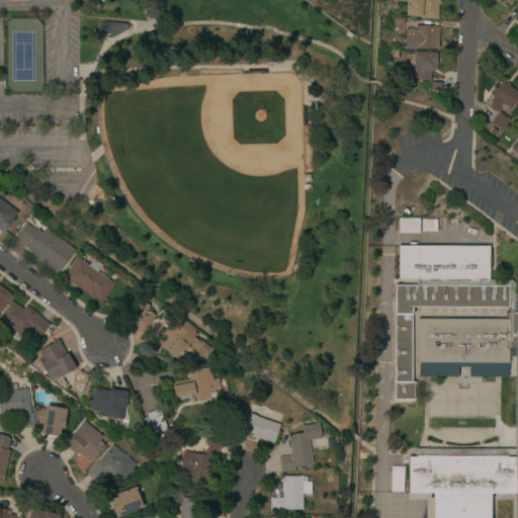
[(438,0),(438,1),(440,1),(440,5),(438,5),(437,19),(419,18),(420,9),(407,8),(407,0),(438,0)]
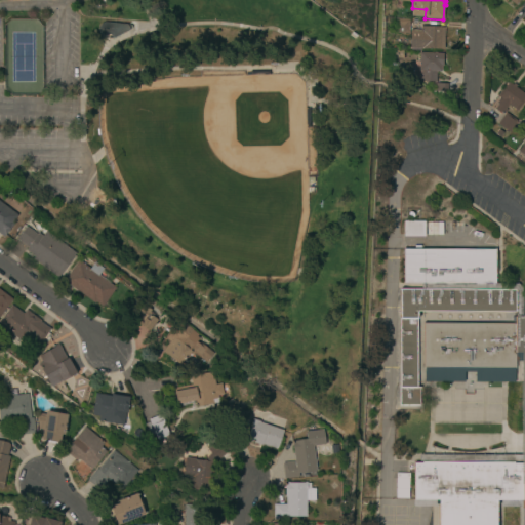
[(408,34),(395,33),(395,19),(409,19),(408,34)]
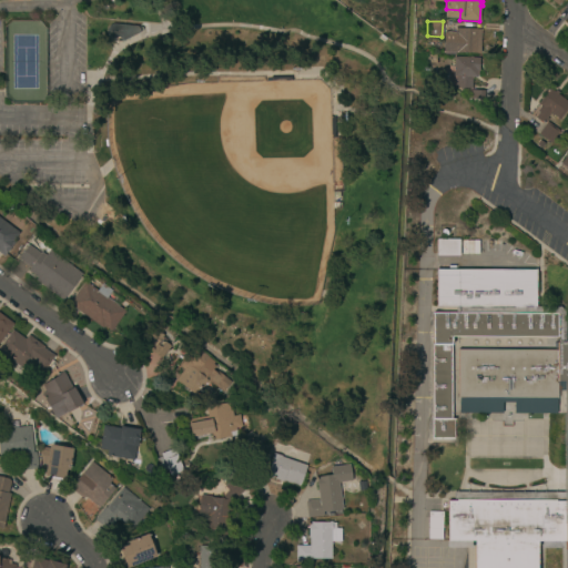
[(121,43),(119,38),(115,39),(112,38),(111,34),(107,34),(107,32),(108,29),(109,28),(111,26),(113,24),(138,27),(138,28),(139,29),(140,31),(140,33),(121,43)]
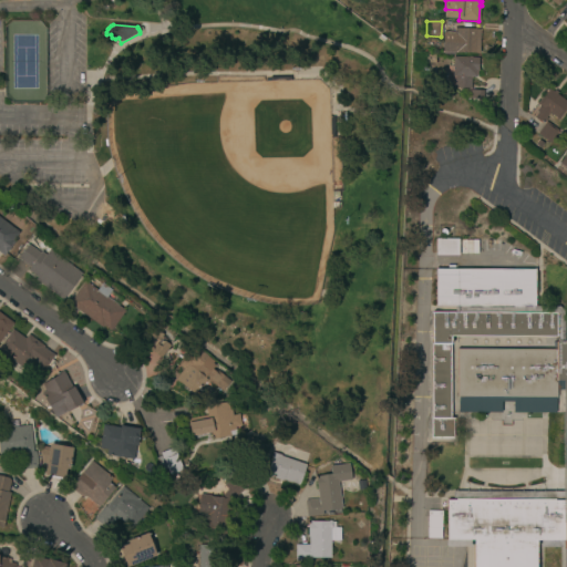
[(478,54),(442,53),(443,32),(453,33),(454,29),(480,30),(478,54)]
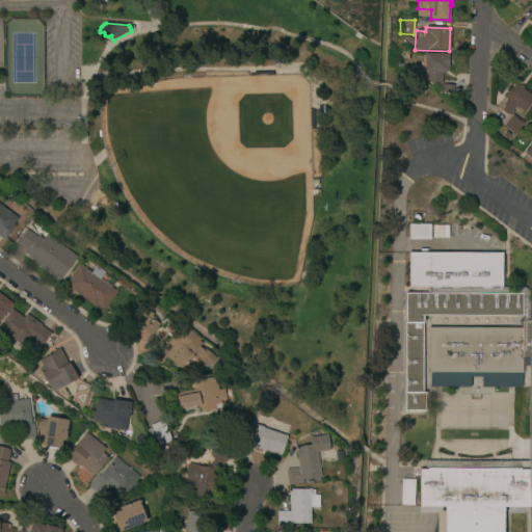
[(448,68),(447,68),(447,73),(442,73),(442,83),(426,83),(426,74),(424,74),(425,53),(449,54),(448,68)]
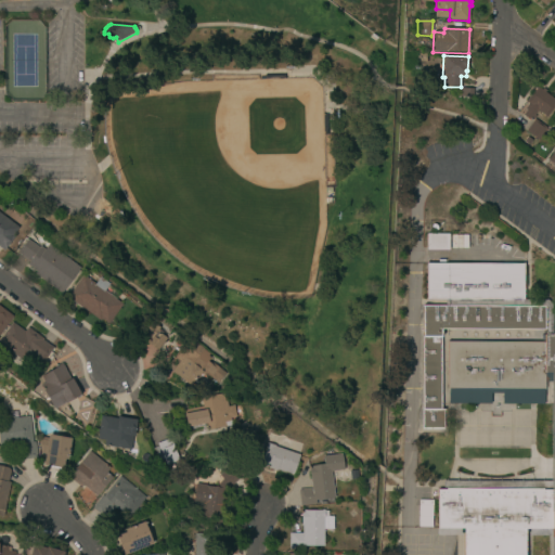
[(541,90),(542,88),(547,92),(545,94),(554,101),(554,105),(545,118),(537,112),(530,121),(521,115),(526,111),(524,110),(528,104),(525,102),(537,87),(541,90)]
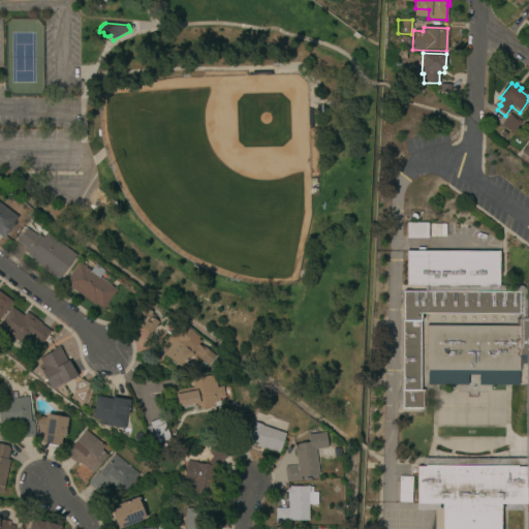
[(450,93),(437,92),(438,84),(452,85),(450,93)]
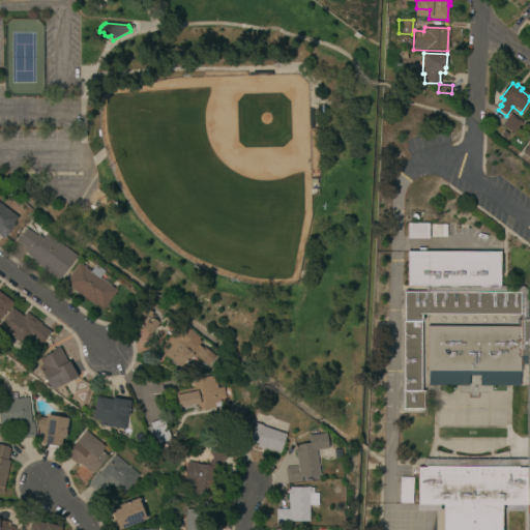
[(513,135),(502,125),(510,115),(522,123),(513,135)]
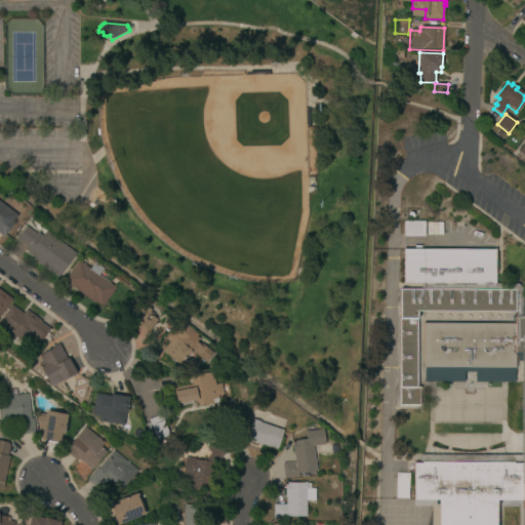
[(524,136),(516,130),(524,118),(524,136)]
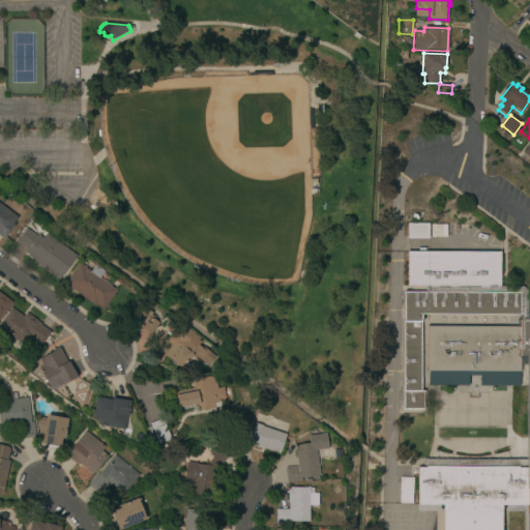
[(3,240),(0,237),(0,204),(19,218),(3,240)]
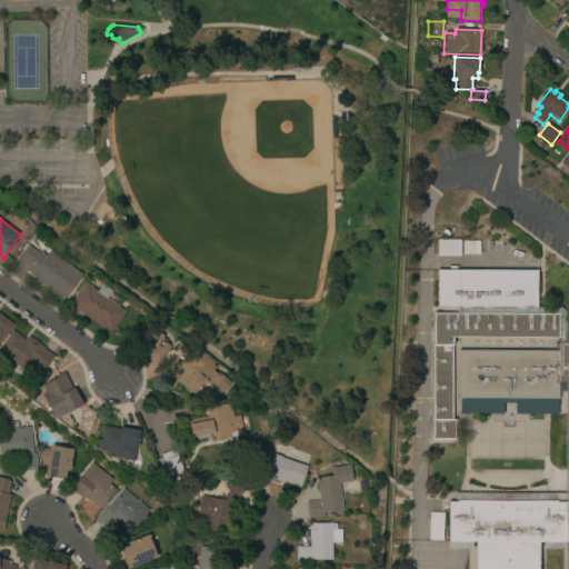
[(460,258),(438,258),(438,240),(460,240),(460,258)]
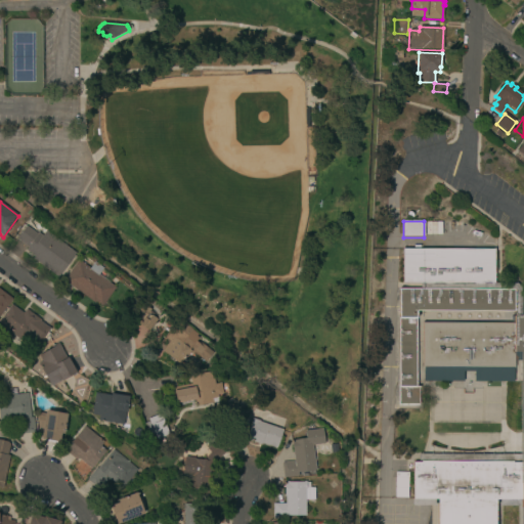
[(435,235),(425,235),(426,223),(436,223),(435,235)]
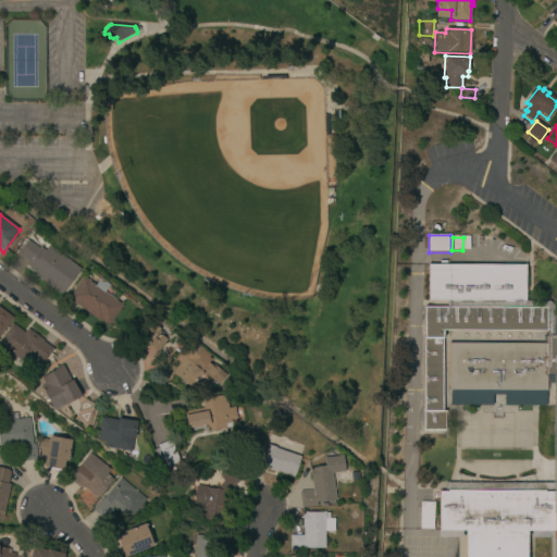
[(39,249),(40,248),(45,251),(48,246),(81,270),(61,295),(35,275),(36,273),(27,265),(29,263),(17,255),(28,240),(39,249)]
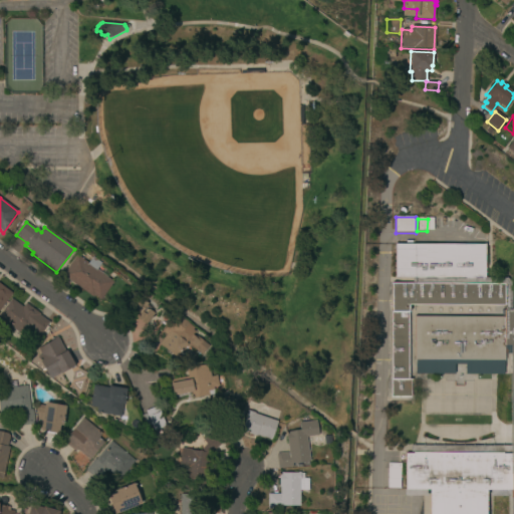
[(510,309),(513,309),(513,498),(510,498),(510,490),(485,490),(484,513),(428,513),(429,490),(404,489),(405,453),(410,453),(410,445),(508,446),(509,353),(503,353),(503,360),(503,374),(464,373),(464,360),(453,360),(453,373),(415,373),(415,361),(414,361),(414,316),(503,317),(503,309),(505,309),(505,305),(408,304),(407,380),(411,380),(411,398),(390,398),(391,283),(401,283),(401,277),(395,277),(395,243),(485,244),(484,277),(506,277),(510,282),(510,303),(510,309)]
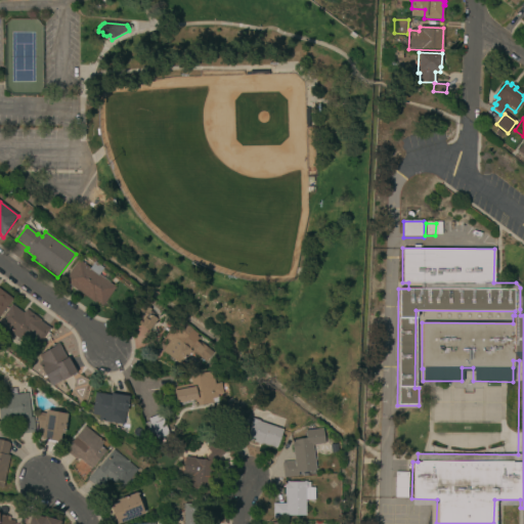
[(89,268),(94,262),(102,268),(98,274),(115,288),(101,306),(95,301),(94,303),(63,279),(78,260),(89,268)]
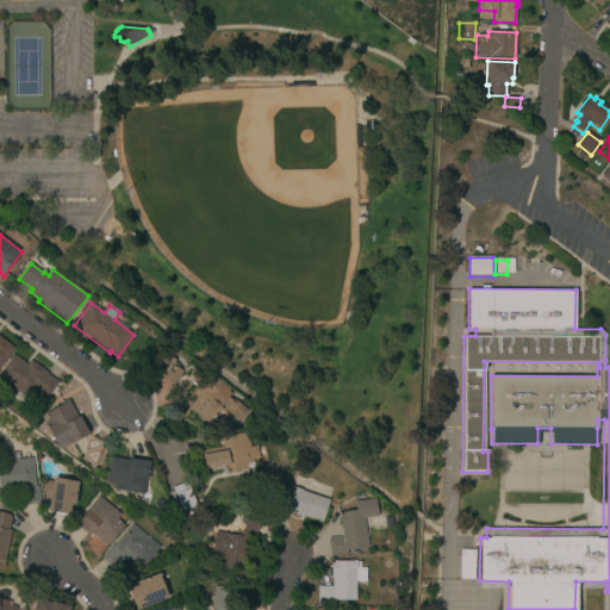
[(0,337),(14,348),(0,367),(0,337)]
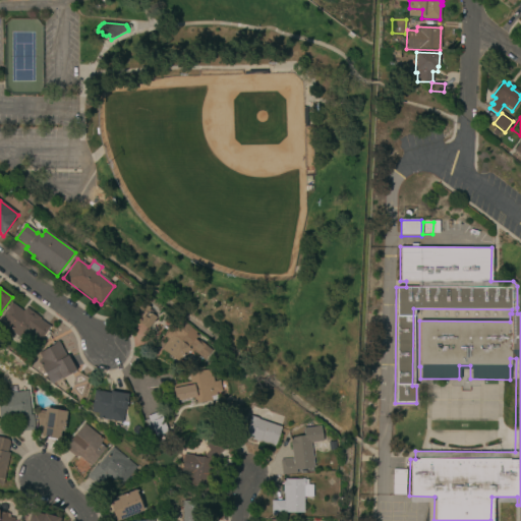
[(22,311),(25,307),(40,317),(39,319),(50,327),(43,338),(32,329),(22,341),(0,324),(0,316),(11,302),(22,311)]
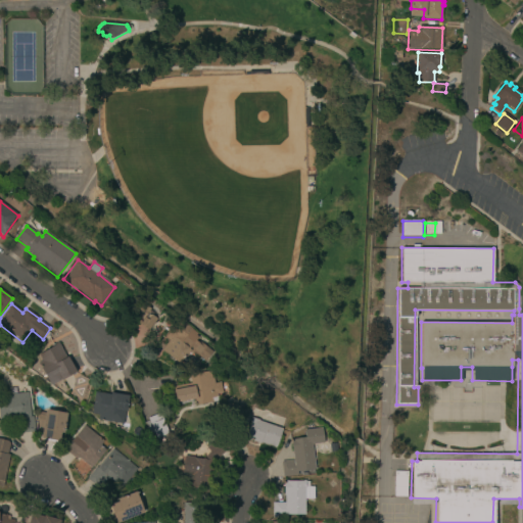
[(127,328),(147,337),(156,313),(137,304),(127,328)]
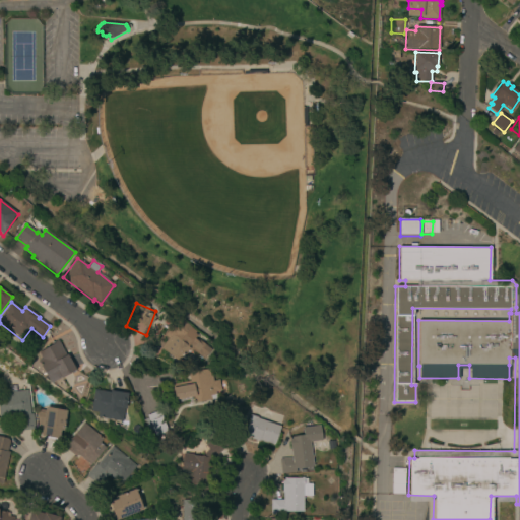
[(197,341),(199,340),(211,350),(204,360),(195,352),(195,353),(189,349),(178,363),(160,348),(169,339),(165,336),(179,318),(197,332),(195,334),(197,336),(195,339),(197,341)]
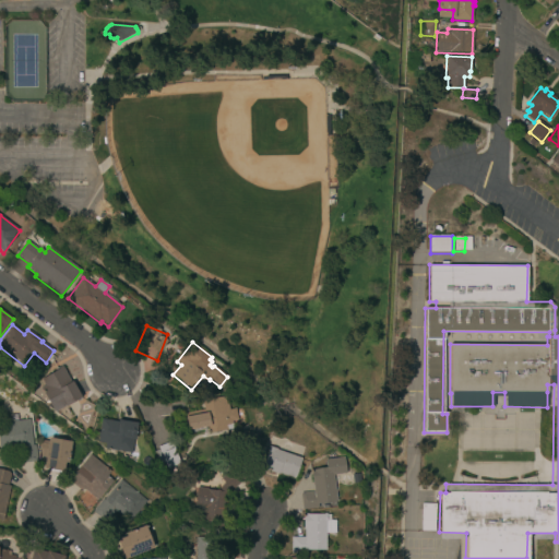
[(70,382),(73,380),(82,396),(80,397),(80,399),(54,413),(40,389),(45,387),(40,379),(62,368),(70,382)]
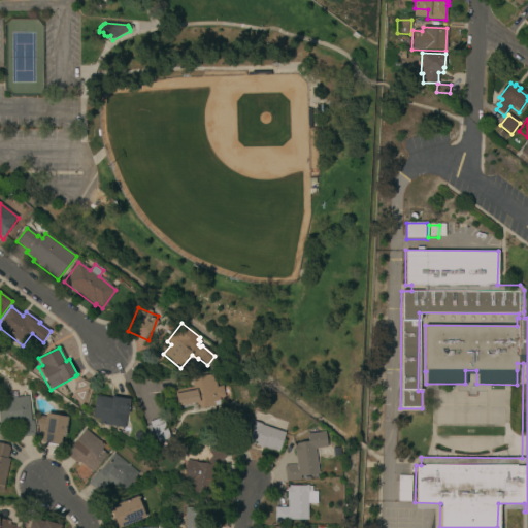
[(216,388),(222,387),(224,397),(219,398),(220,405),(199,409),(197,403),(177,406),(174,391),(192,388),(191,378),(213,374),(216,388)]
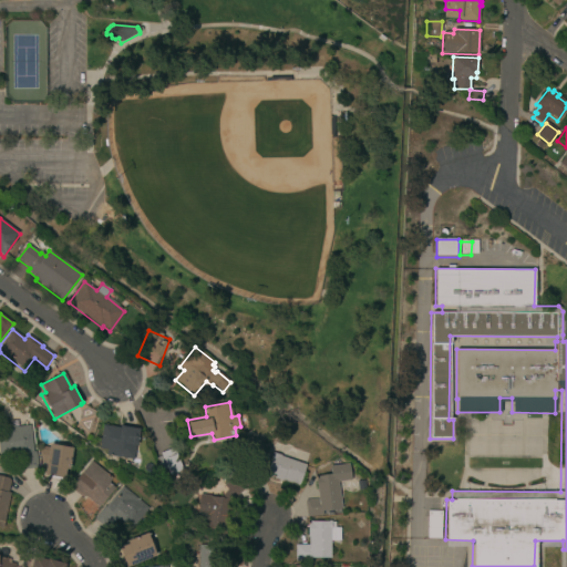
[(120,428),(120,426),(138,430),(136,446),(135,446),(133,460),(106,455),(106,451),(99,450),(103,425),(120,428)]
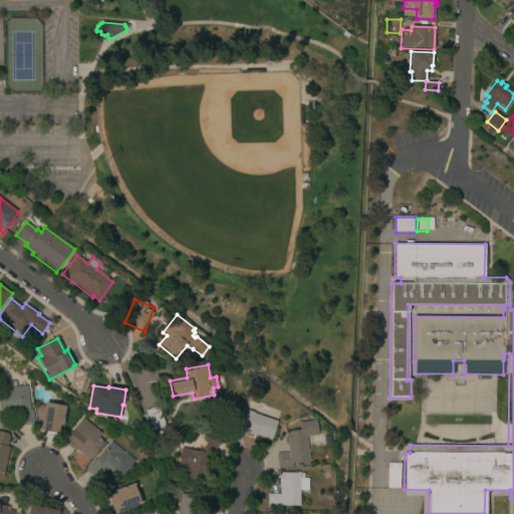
[(29,411),(33,410),(34,424),(18,426),(17,413),(0,414),(0,389),(26,387),(29,411)]
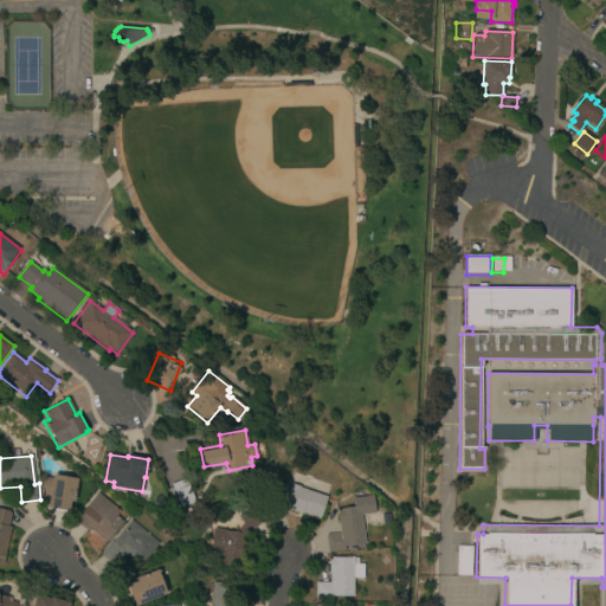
[(165,485),(160,471),(166,469),(172,483),(165,485)]
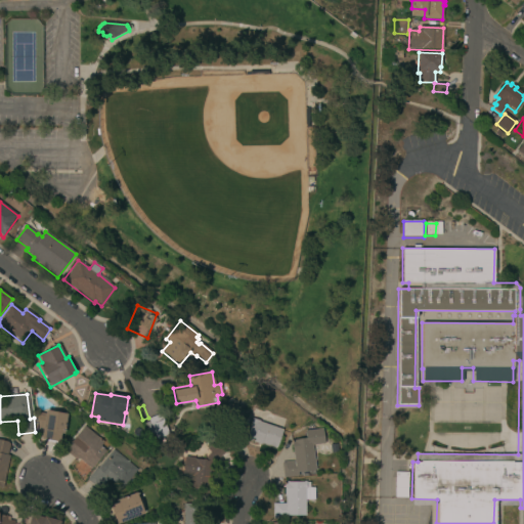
[(67,415),(62,435),(60,435),(59,445),(40,441),(42,429),(39,428),(36,412),(45,413),(45,410),(67,415)]
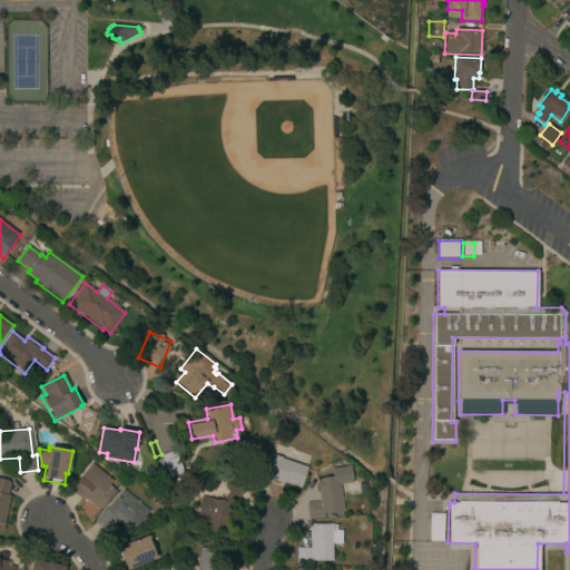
[(184,474),(178,477),(178,474),(176,475),(179,482),(174,484),(170,478),(169,478),(167,471),(160,473),(156,461),(161,459),(160,455),(174,450),(177,455),(176,455),(184,474)]
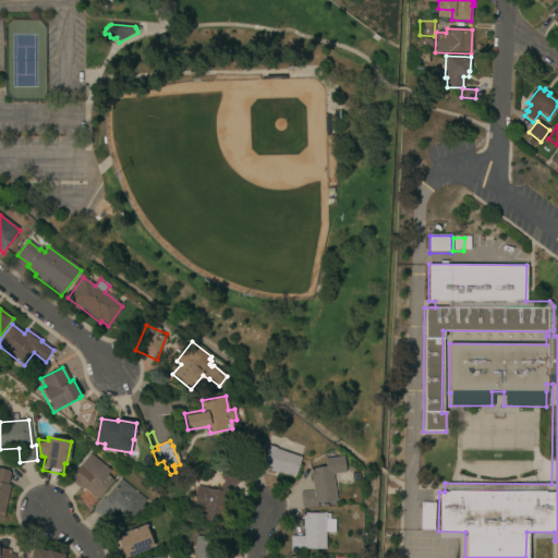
[(294,478),(278,473),(278,474),(262,469),(268,449),(267,449),(268,446),(277,449),(277,450),(301,458),(294,478)]
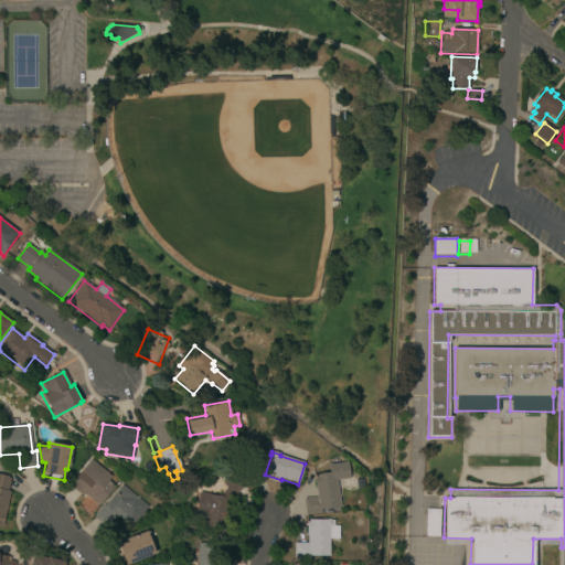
[(98,505),(85,494),(83,497),(70,486),(92,460),(112,477),(108,481),(115,487),(98,505)]
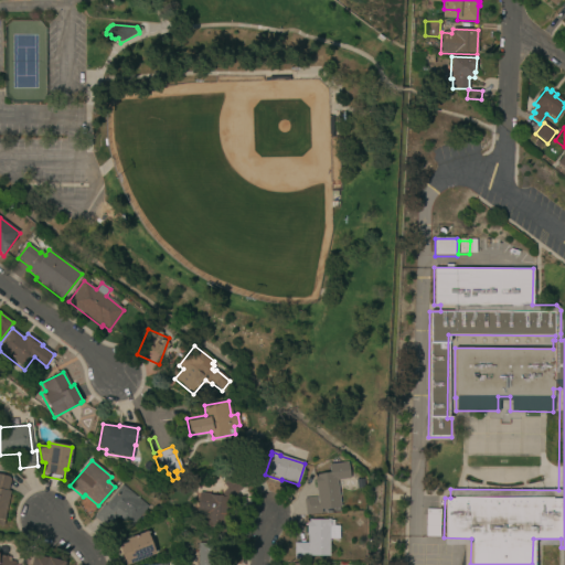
[(306,515),(304,499),(317,497),(315,478),(316,478),(316,475),(329,473),(329,465),(348,462),(350,479),(337,481),(340,508),(321,510),(321,513),(306,515)]
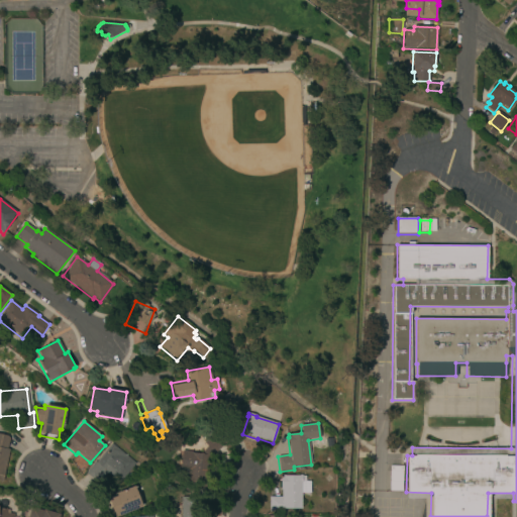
[(6,448),(9,449),(3,471),(4,472),(2,481),(0,480),(0,433),(7,436),(9,438),(6,448)]
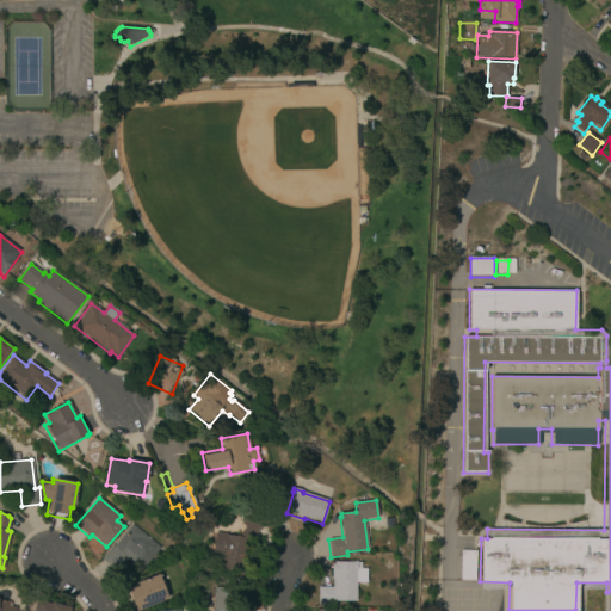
[(254,537),(253,536),(248,541),(244,578),(204,572),(207,559),(222,561),(222,556),(213,555),(214,549),(213,549),(213,542),(214,543),(215,534),(227,535),(227,536),(238,537),(246,528),(245,526),(257,516),(265,526),(254,537)]
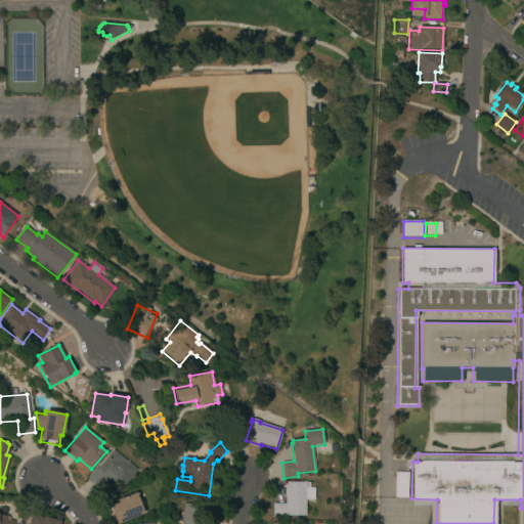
[(137,470),(121,490),(108,479),(99,490),(87,480),(97,469),(114,449),(137,470)]
